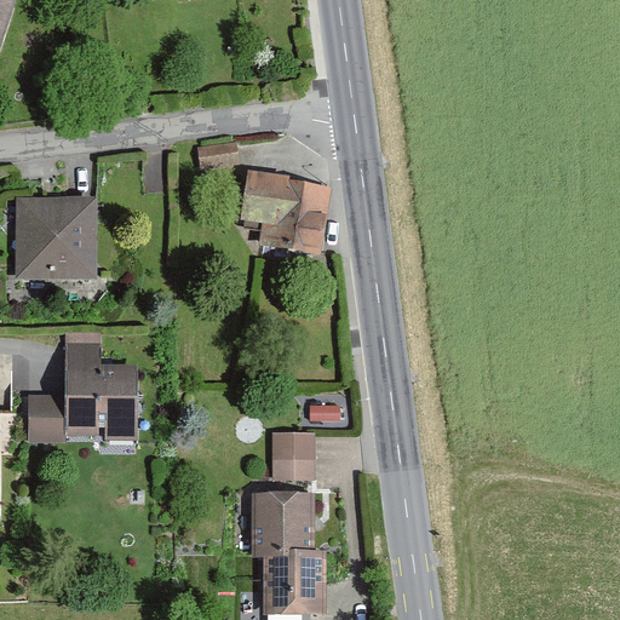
[(0,0),(0,46),(15,0),(0,0)]
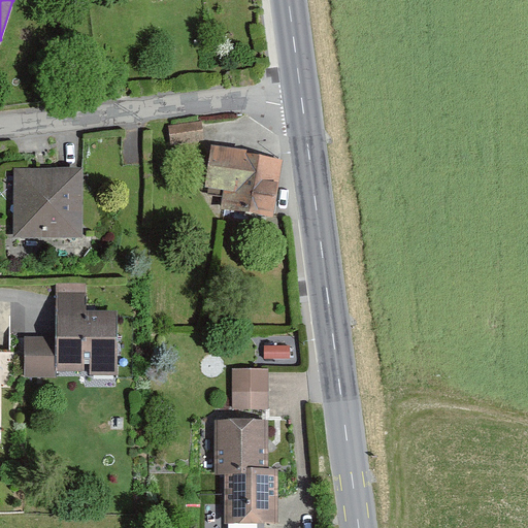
[(201,122),(167,123),(168,143),(202,142),(201,122)]
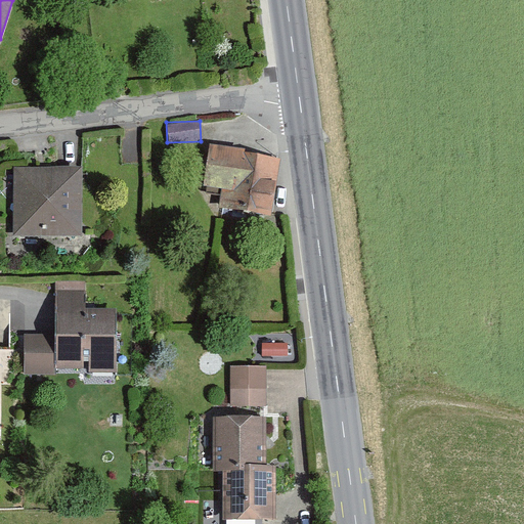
[(278,155),(210,143),(202,186),(221,189),(219,204),(268,212),(278,155)]
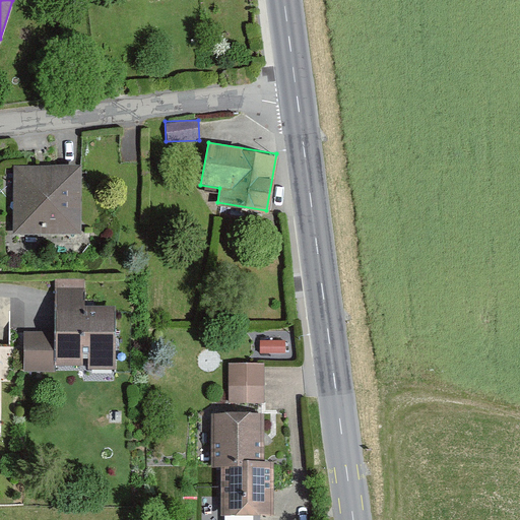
[(79,165),(12,165),(11,229),(78,230),(79,165)]
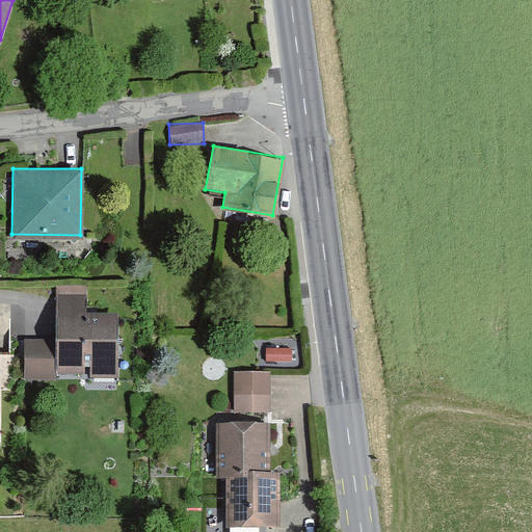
[(83,287),(53,286),(52,338),(25,338),(24,376),(113,378),(115,313),(83,312),(83,287)]
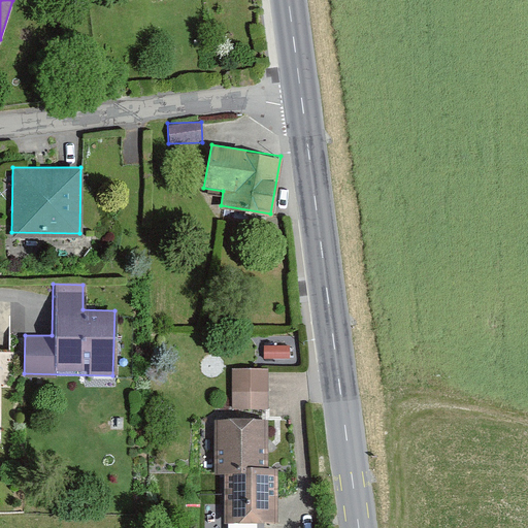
[(268,370),(233,369),(232,407),(266,408),(268,370)]
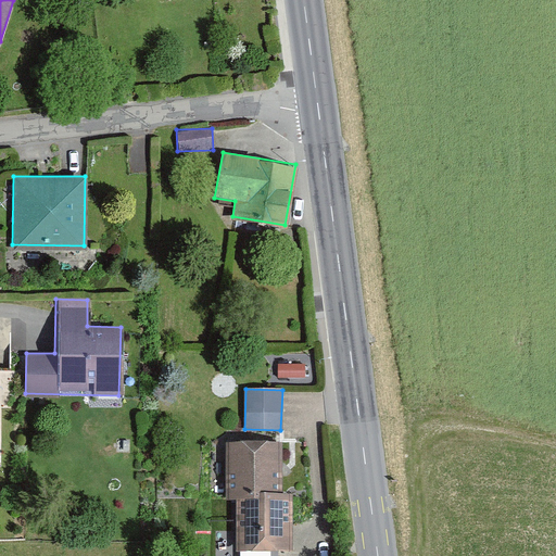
[(237,497),(237,489),(278,490),(280,442),(225,440),(224,497),(237,497)]
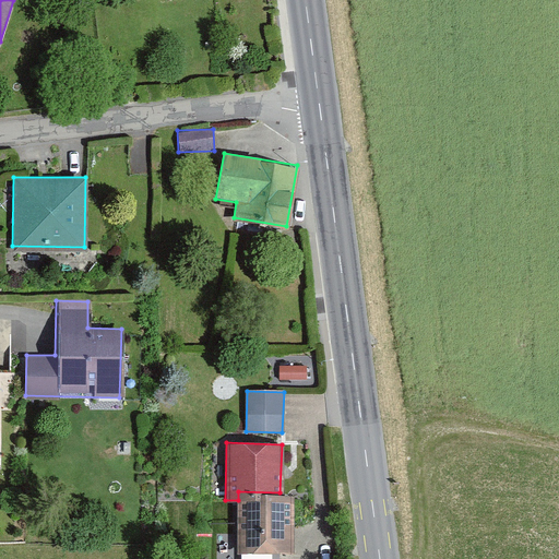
[(292,550),(293,494),(280,492),(238,491),(238,500),(237,549),(292,550)]
